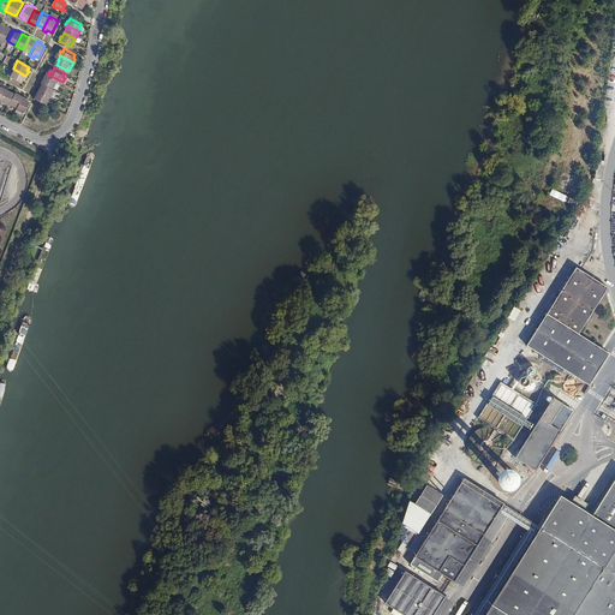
[(25,76),(13,69),(10,73),(12,75),(10,77),(21,84),(23,81),(24,82),(27,76),(25,76)]
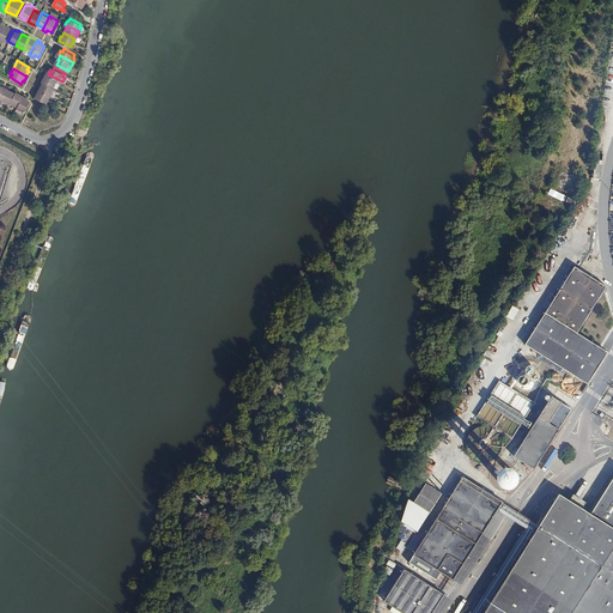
[(55,87),(60,80),(48,74),(44,83),(46,83),(55,87)]
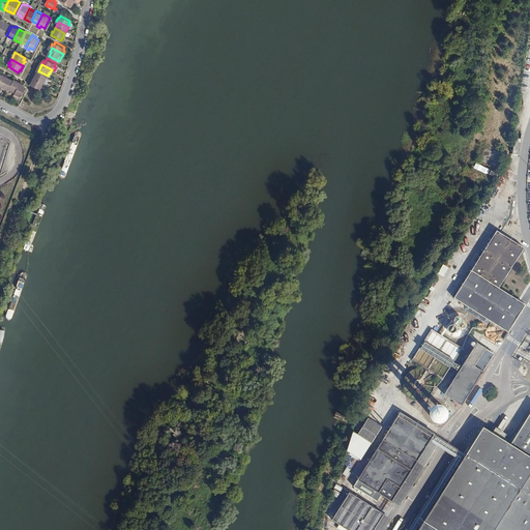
[(50,77),(48,76),(39,71),(36,78),(47,83),(50,77)]
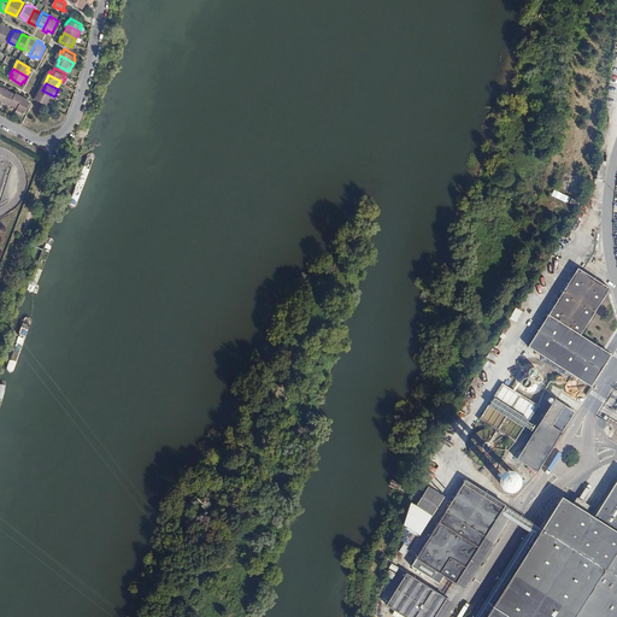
[(10,103),(11,101),(16,90),(9,87),(3,99),(10,103)]
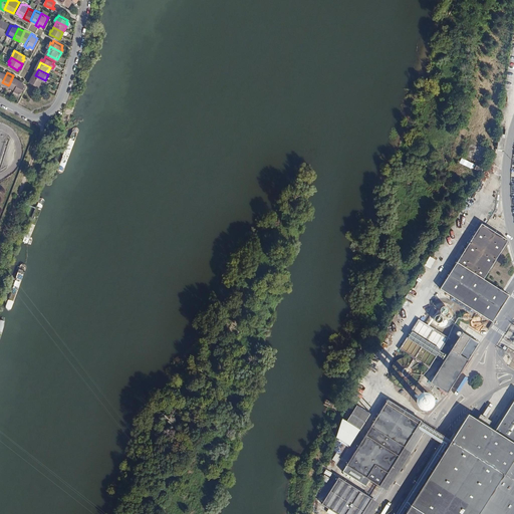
[(9,84),(15,87),(20,78),(14,74),(13,75),(9,84)]
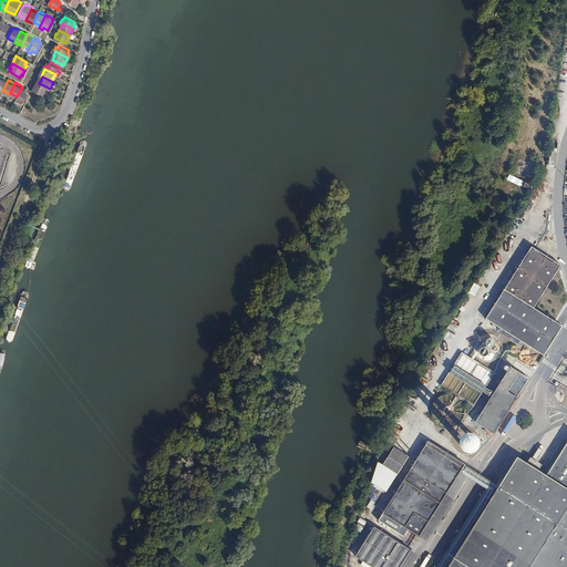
[(45,96),(50,89),(39,83),(38,83),(35,86),(37,88),(35,91),(45,96)]
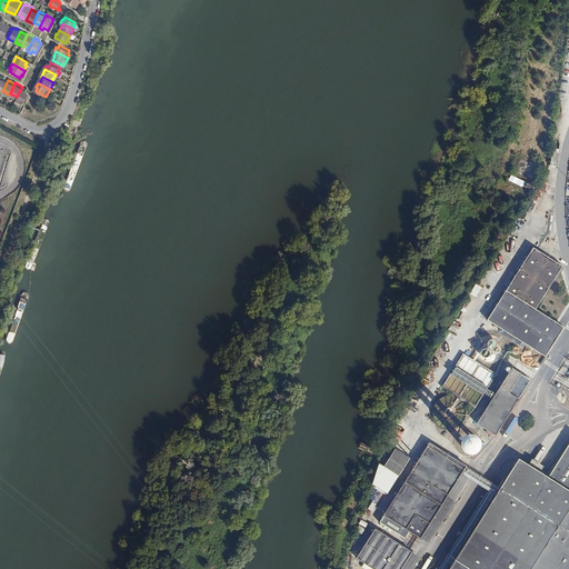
[(27,88),(22,87),(17,97),(16,100),(20,102),(20,100),(25,102),(30,91),(26,89),(27,88)]
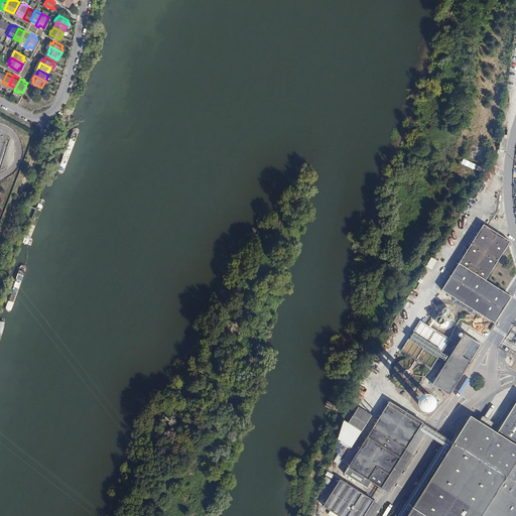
[(462,163),(475,169),(478,165),(465,158),(462,163)]
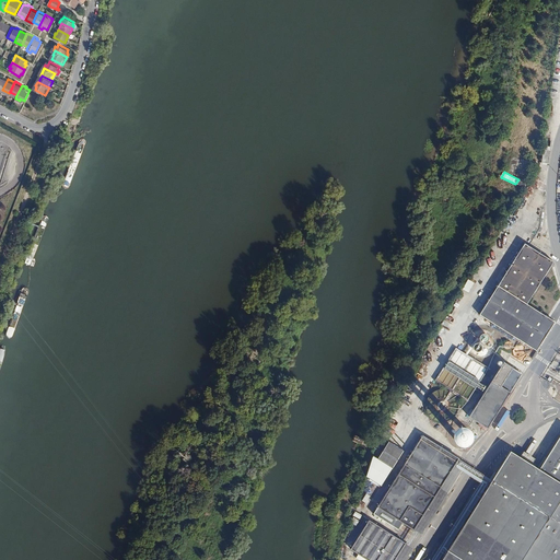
[(553,261),(526,243),(480,313),(538,350),(556,322),(527,303),(553,261)]
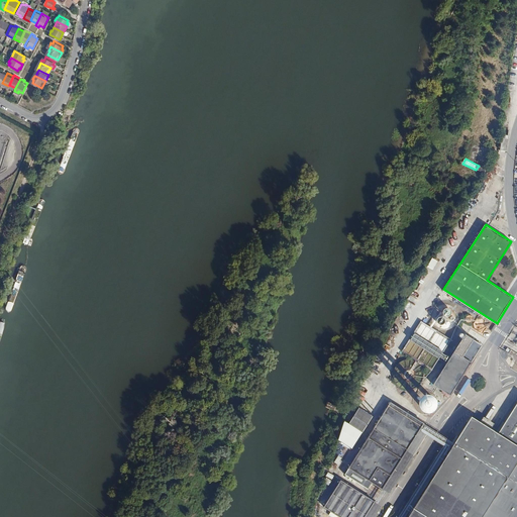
[(432,257),(428,268),(434,271),(438,261),(432,257)]
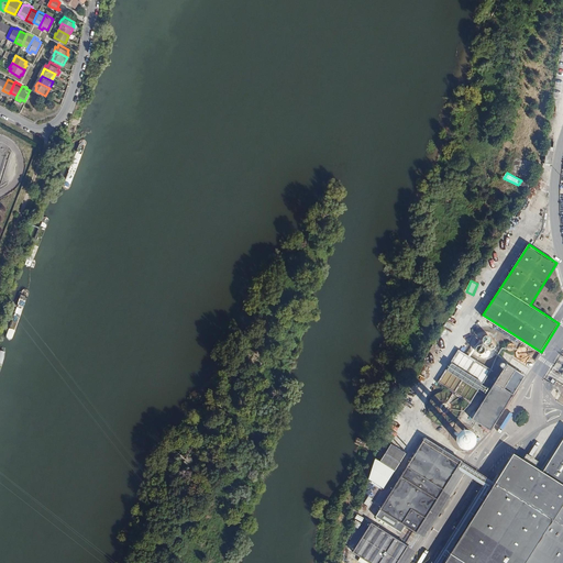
[(474,335),(477,357),(487,355),(487,351),(492,351),(490,345),(495,344),(493,335),(488,337),(487,333),(474,335)]
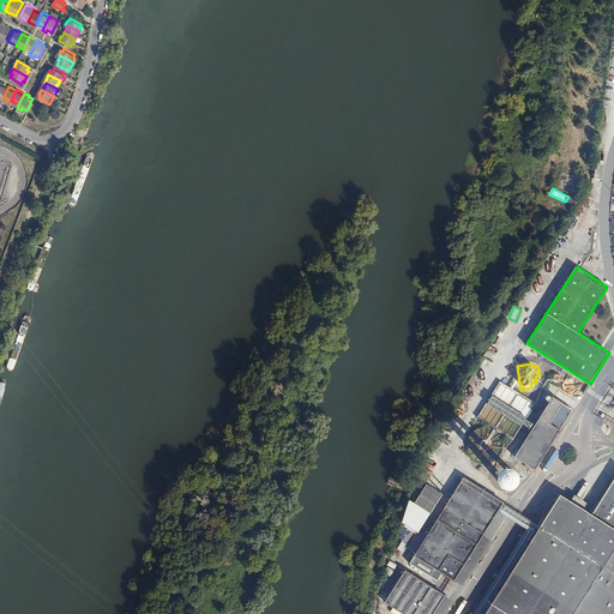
[(525,416),(493,397),(488,403),(522,423),(525,416)]
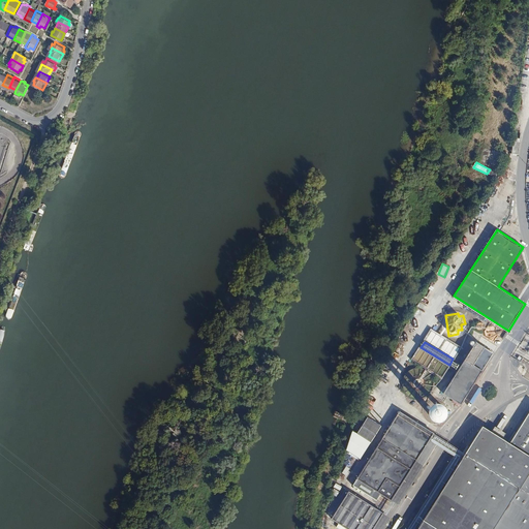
[(462,365),(459,363),(455,369),(458,371),(444,393),(461,404),(494,353),(476,342),(462,365)]
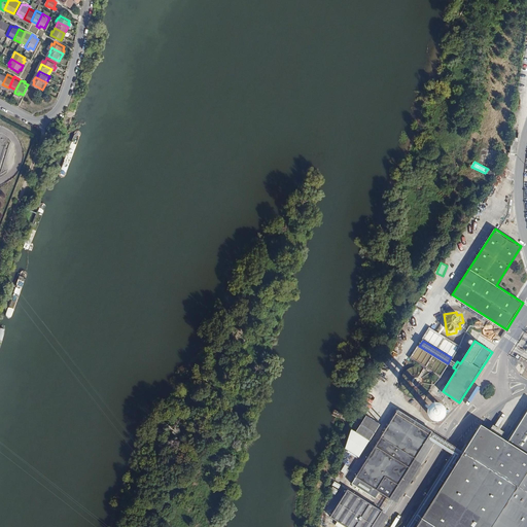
[(402,369),(402,394),(418,394),(418,387),(423,387),(423,367),(402,369)]
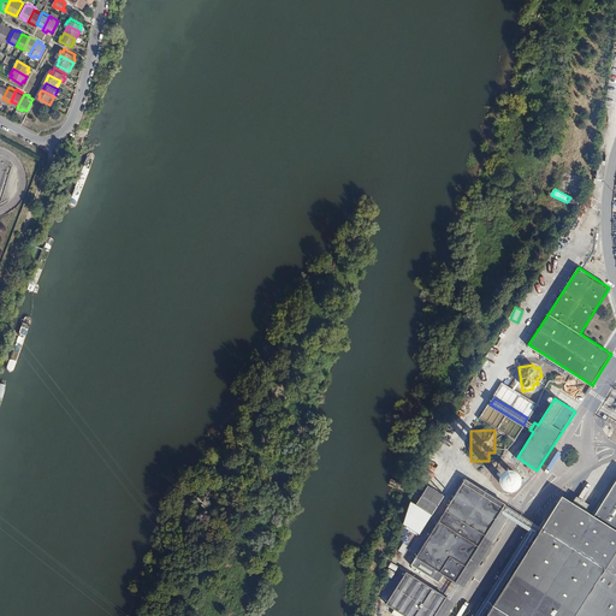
[(505,504),(466,479),(416,557),(456,582),(505,504)]
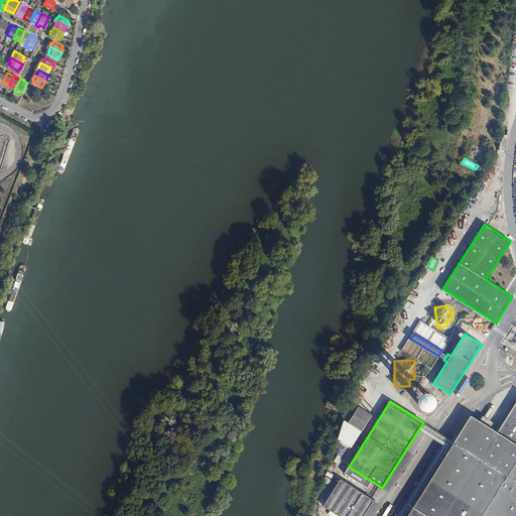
[(515,515),(515,403),(497,432),(471,416),(408,515),(515,515)]
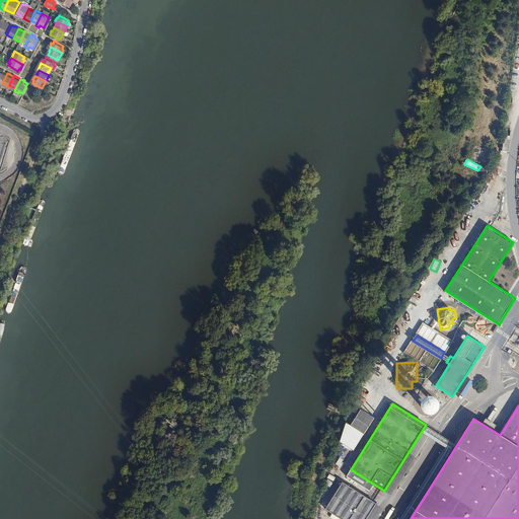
[(347,446),(353,450),(360,440),(360,439),(367,429),(374,419),(361,410),(351,426),(346,423),(340,442),(347,446)]
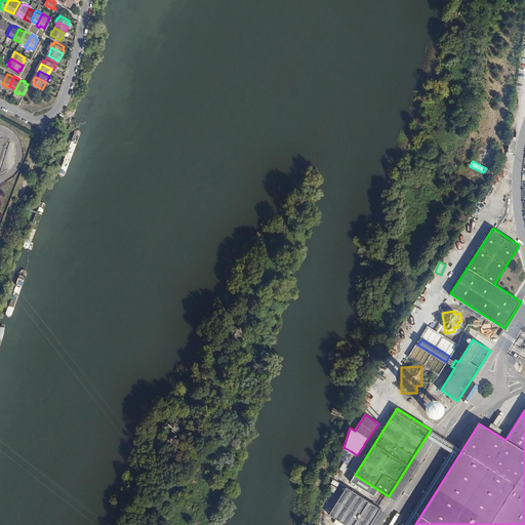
[(369,524),(379,510),(345,487),(328,513),(348,524),(369,524)]
